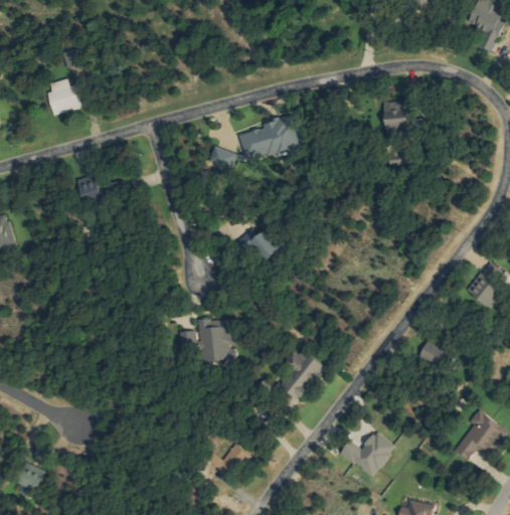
[(407,0),(407,8),(434,6),(433,0),(407,0)]
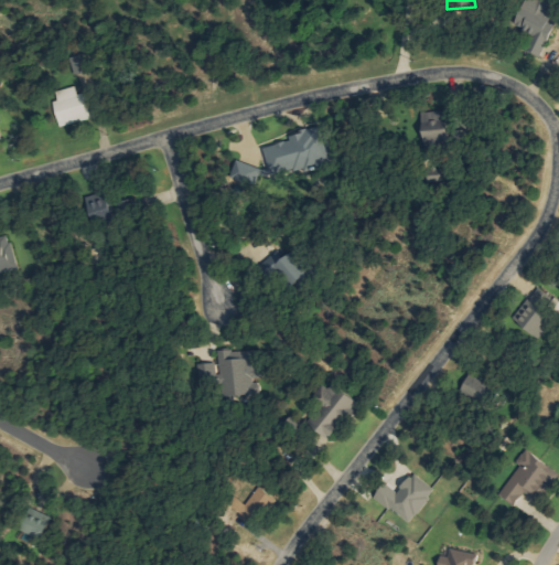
[(533,54),(540,56),(551,23),(547,22),(551,9),(545,8),(547,0),(523,0),(514,28),(538,35),(533,54)]
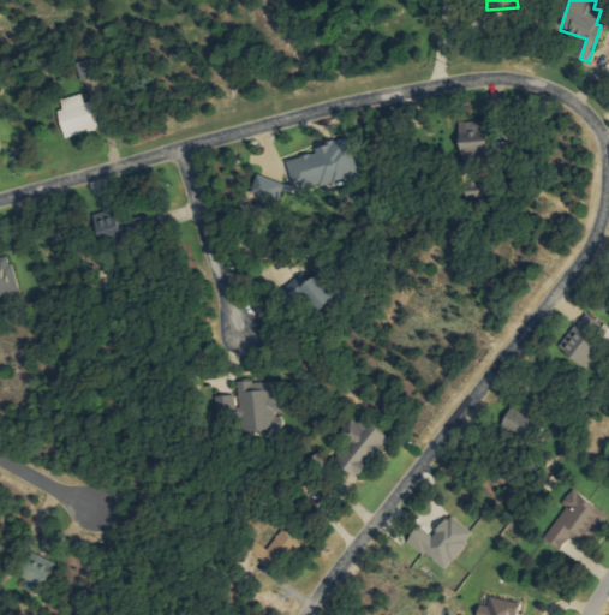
[(55,99),(61,137),(97,130),(91,101),(82,103),(79,95),(55,99)]
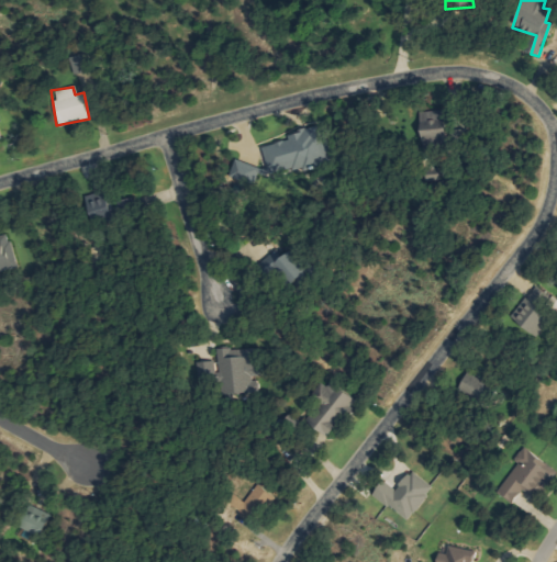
[(445,110),(419,111),(420,139),(446,138),(445,110)]
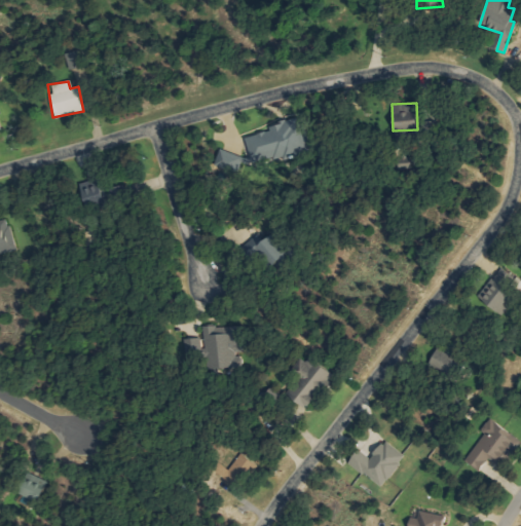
[(245,134),(247,154),(224,157),(223,150),(213,151),(216,168),(307,156),(302,116),(281,119),(282,128),(245,134)]
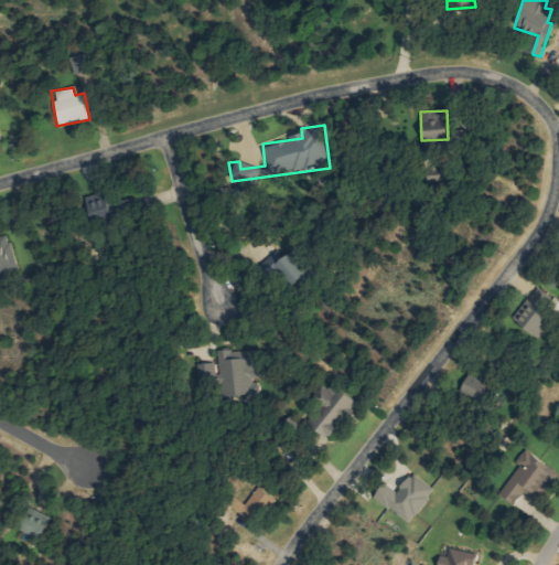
[(0,272),(14,268),(6,235),(0,236),(0,272)]
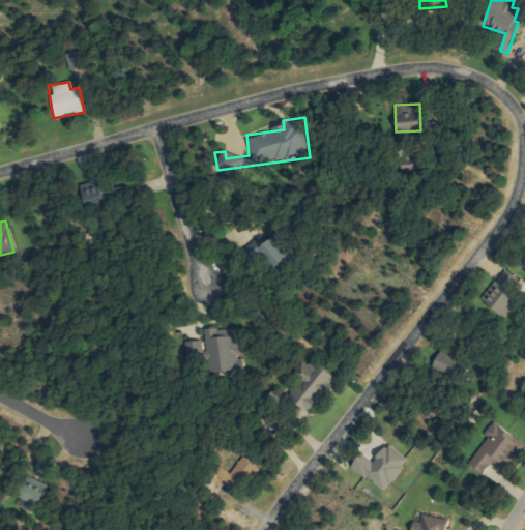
[(263,246),(278,267),(291,258),(275,237),(263,246)]
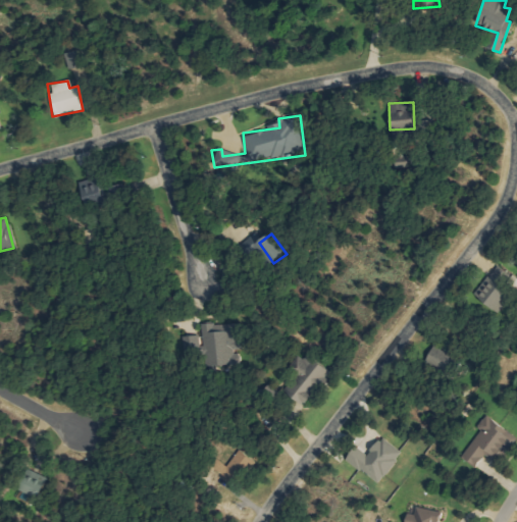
[(516,281),(516,279),(500,266),(476,297),(495,311),(516,281)]
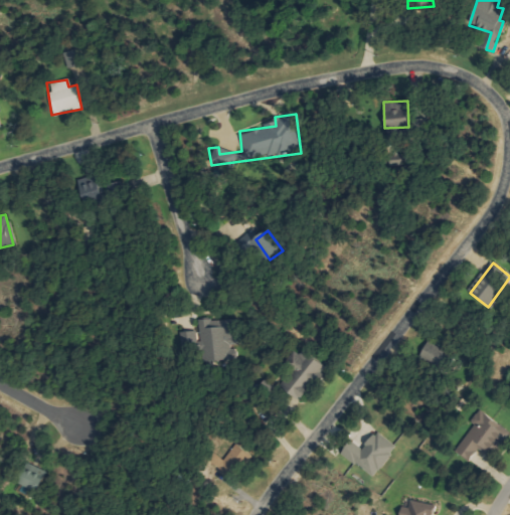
[(197,320),(199,360),(225,359),(225,346),(235,345),(234,319),(197,320)]
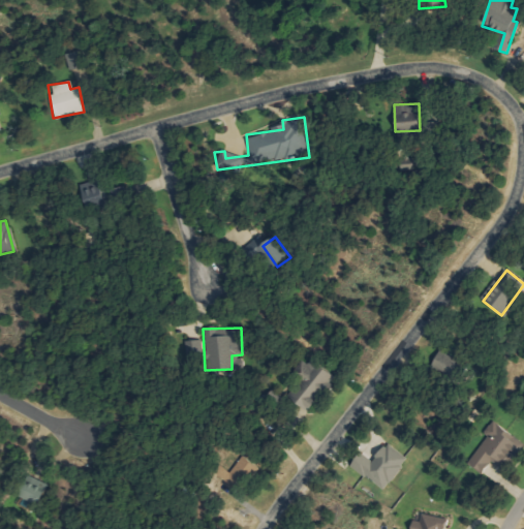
[(430,368),(459,379),(465,363),(437,351),(430,368)]
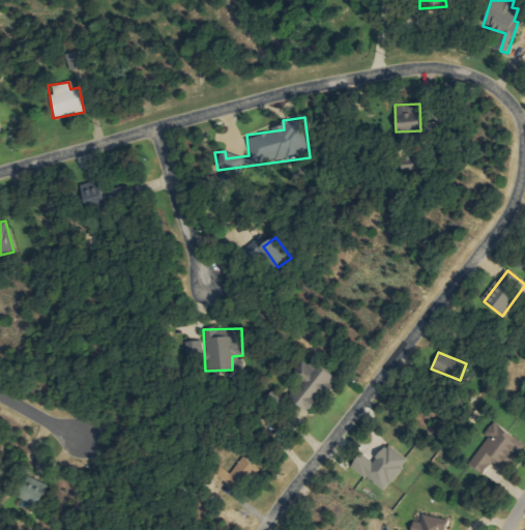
[(285,393),(309,412),(337,376),(313,358),(285,393)]
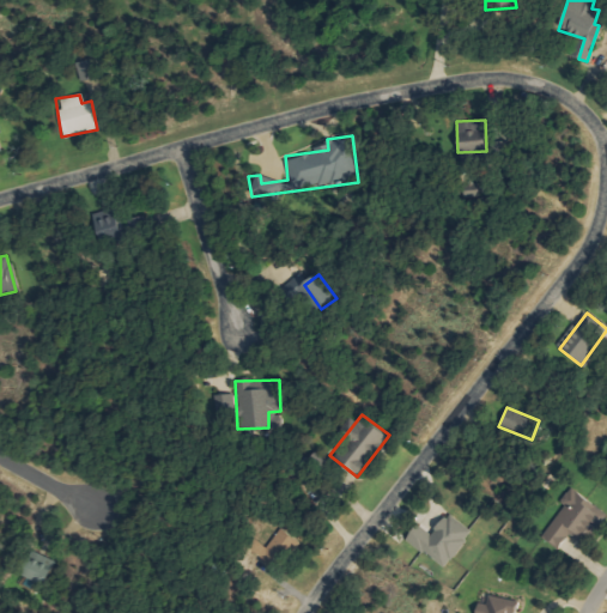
[(540,534),(557,548),(570,535),(580,544),(605,517),(571,486),(558,499),(565,507),(540,534)]
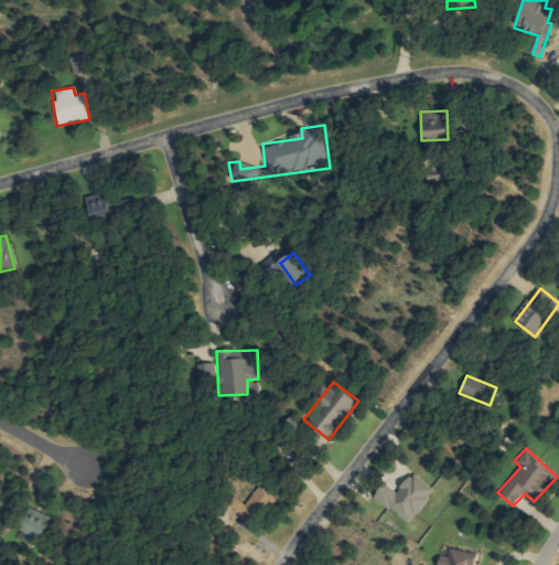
[(397,492),(383,483),(373,499),(410,523),(433,488),(410,472),(397,492)]
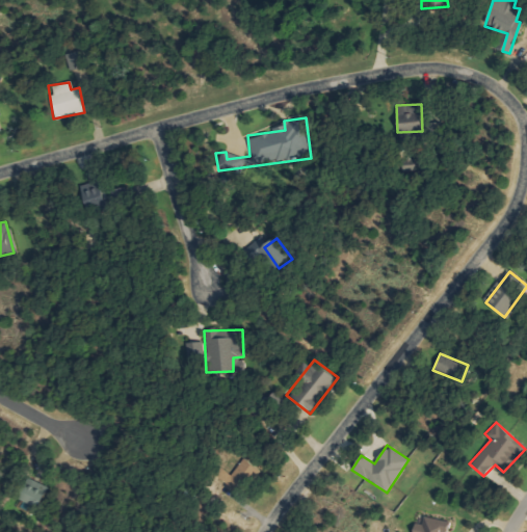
[(211,477),(237,490),(252,464),(238,457),(229,475),(216,468),(211,477)]
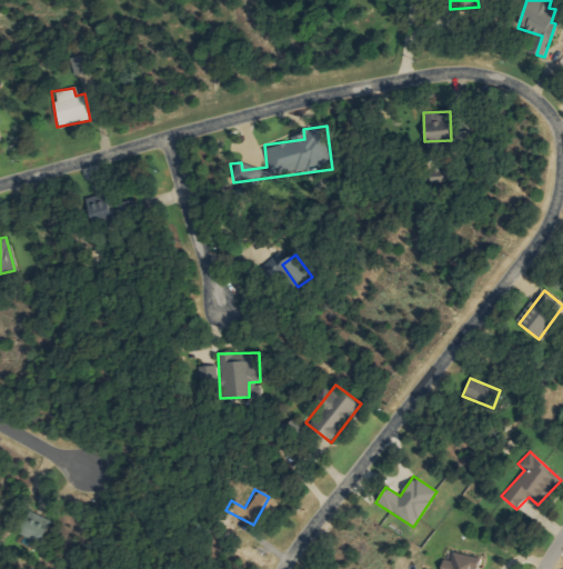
[(41,543),(52,522),(30,511),(19,532),(41,543)]
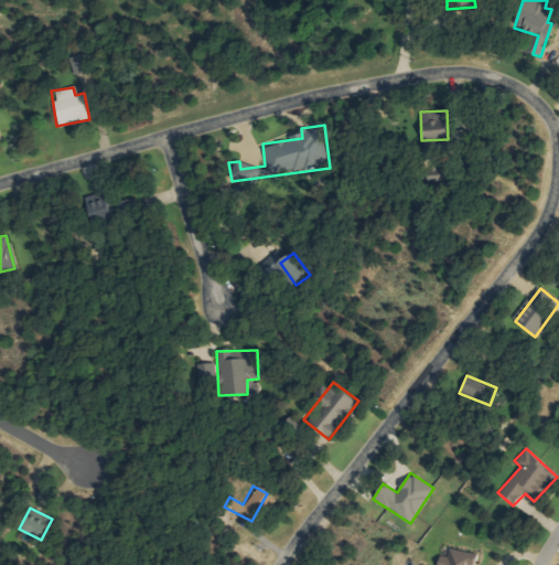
[(438,564),(472,564),(474,557),(442,550),(438,564)]
